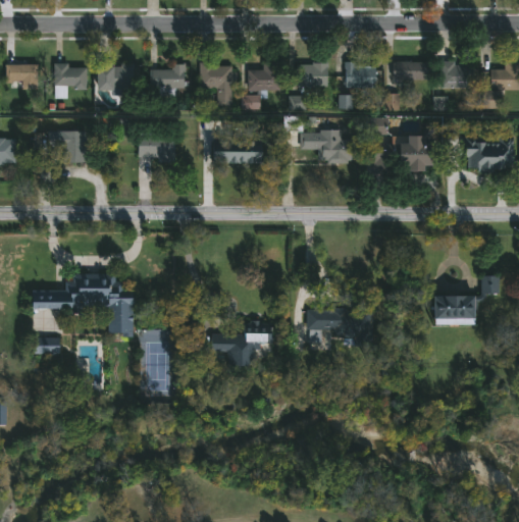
[(280,91),(249,91),(249,70),(263,70),(263,62),(280,62),(280,91)]
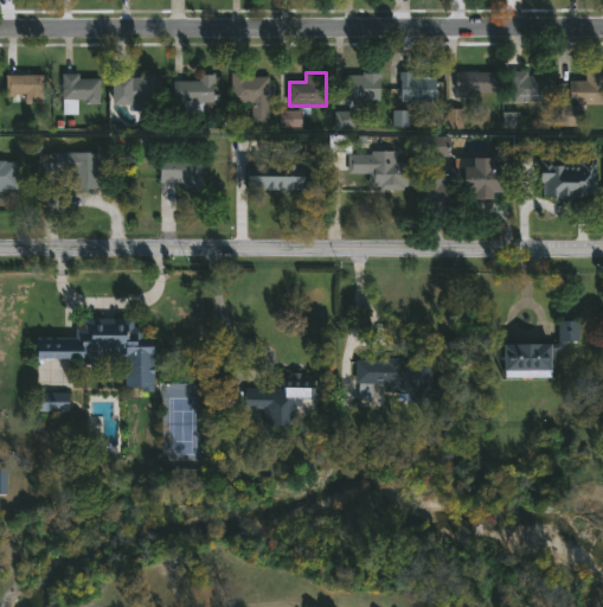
[(457,94),(457,72),(498,72),(498,94),(457,94)]
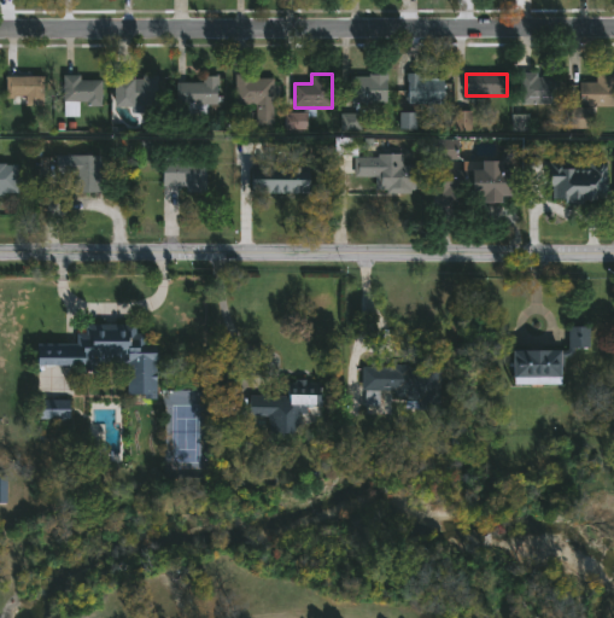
[(592,108),(592,129),(576,128),(576,110),(582,110),(582,82),(597,83),(597,74),(613,74),(613,108),(592,108)]
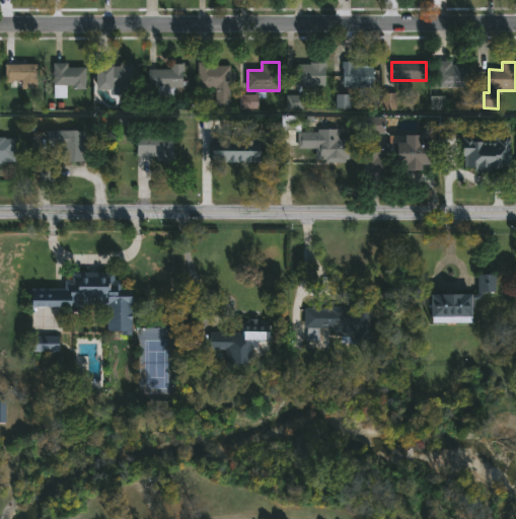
[(438,88),(438,63),(471,63),(471,88),(438,88)]
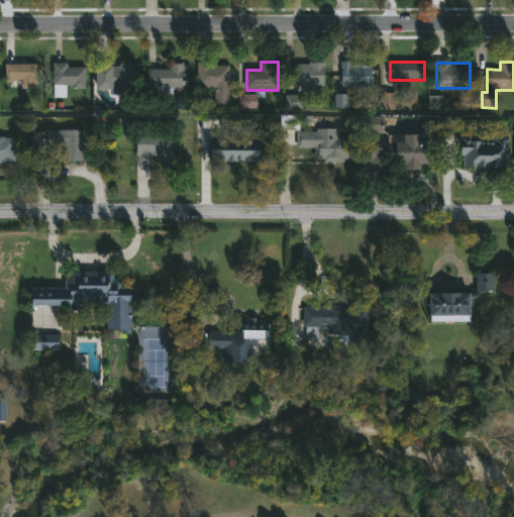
[(38,64),(38,88),(6,88),(6,64),(38,64)]
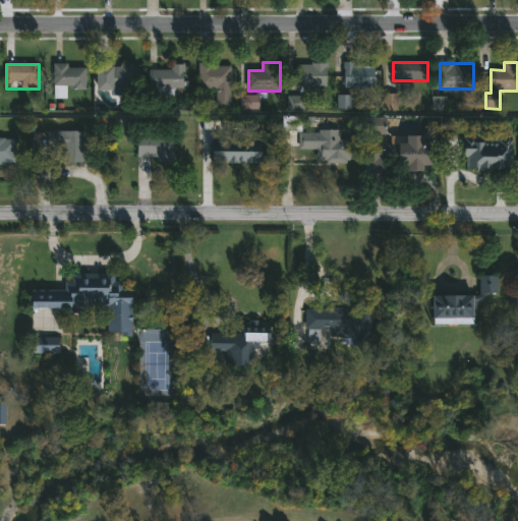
[(200,89),(200,64),(232,64),(232,106),(217,106),(217,89),(200,89)]
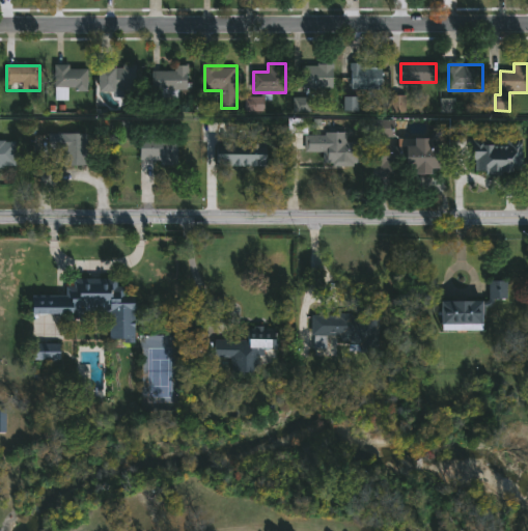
[(303,65),(334,65),(334,88),(303,88),(303,65)]
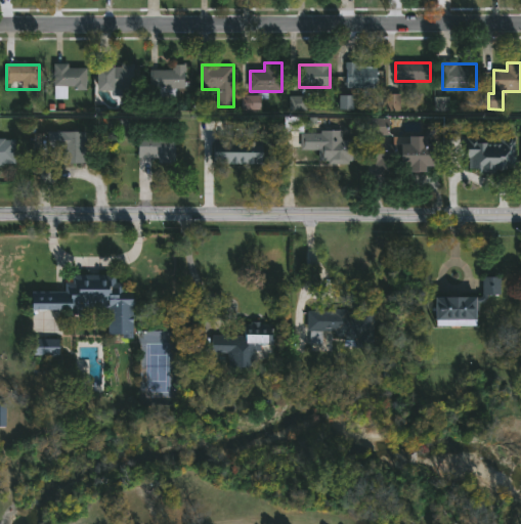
[(378,88),(346,88),(346,64),(378,64),(378,88)]
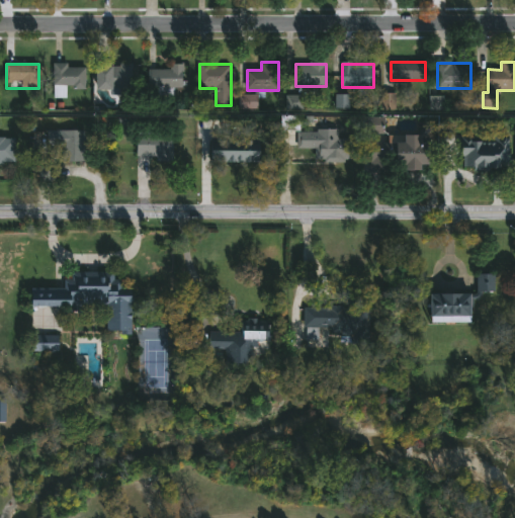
[(86,88),(67,88),(67,96),(54,96),(54,65),(86,65),(86,88)]
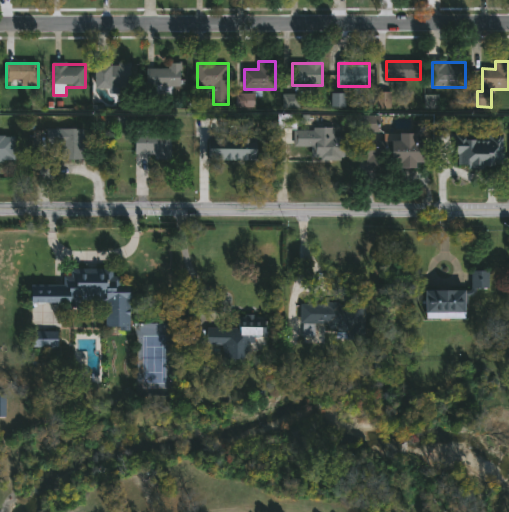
[(132,65),(132,89),(96,89),(96,65),(132,65)]
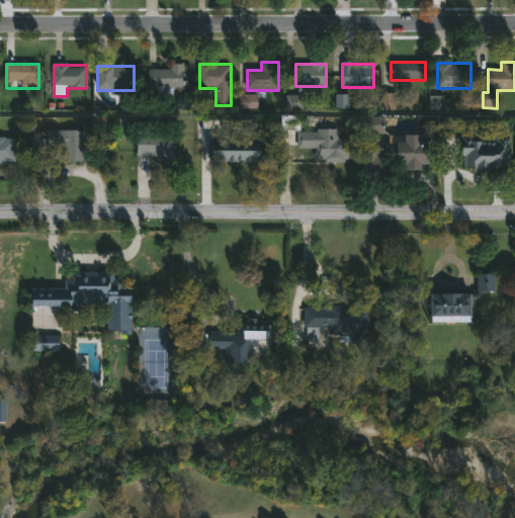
[(187,88),(149,88),(149,68),(187,68),(187,88)]
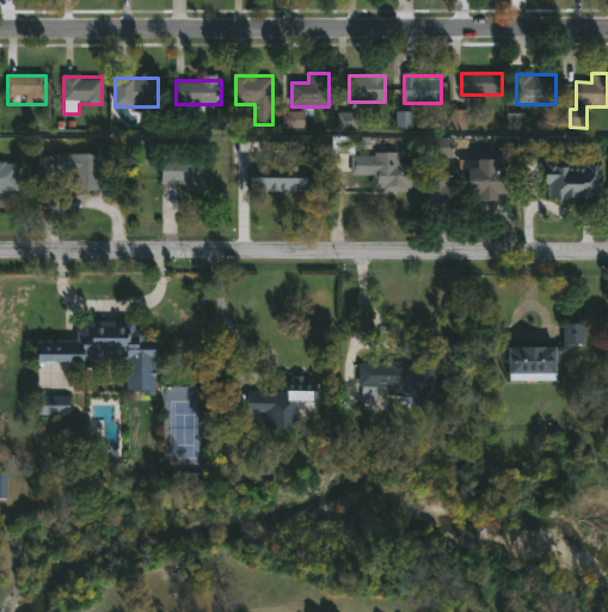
[(75,190),(75,175),(60,175),(60,139),(74,139),(74,153),(100,153),(100,190),(75,190)]
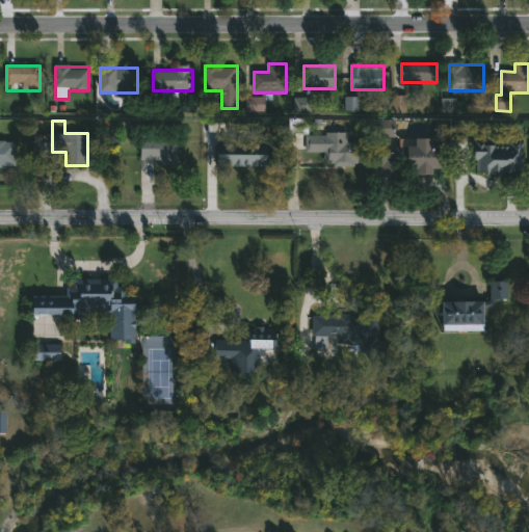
[(268,166),(217,166),(217,130),(268,130),(268,166)]
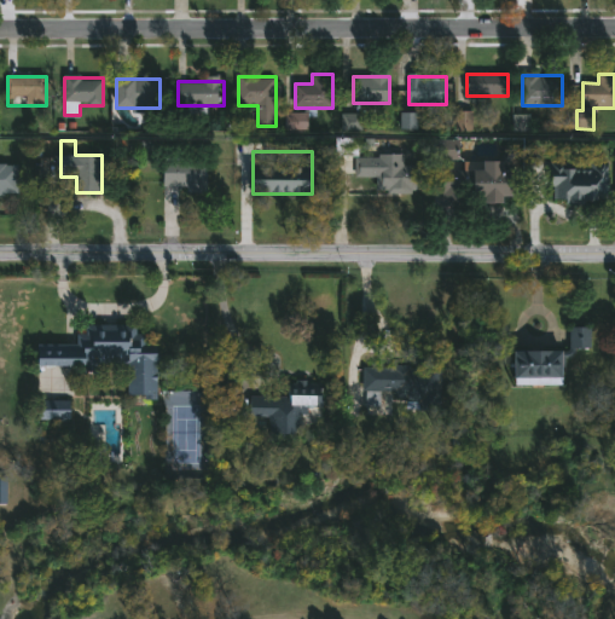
[(429,165),(428,194),(378,194),(378,179),(357,179),(358,155),(404,155),(404,165),(429,165)]
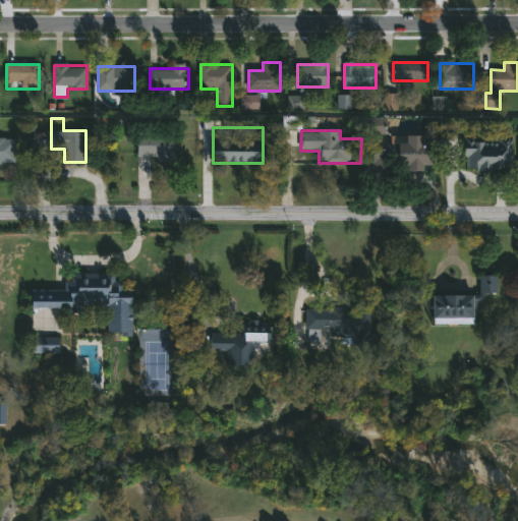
[(138,160),(138,134),(175,134),(175,160),(138,160)]
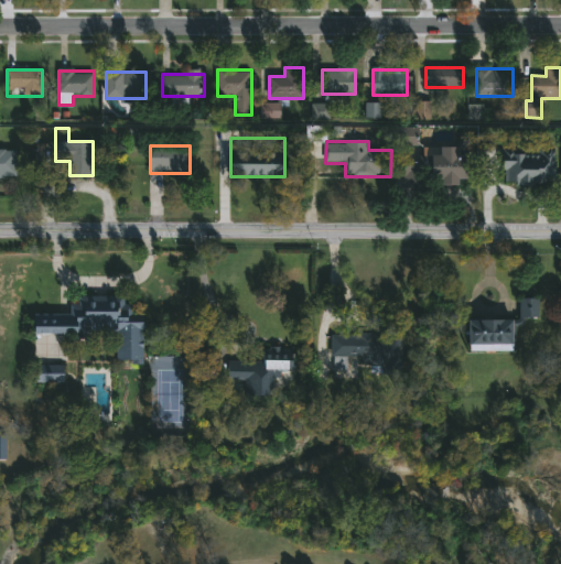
[(551,147),(550,176),(504,175),(504,145),(551,147)]
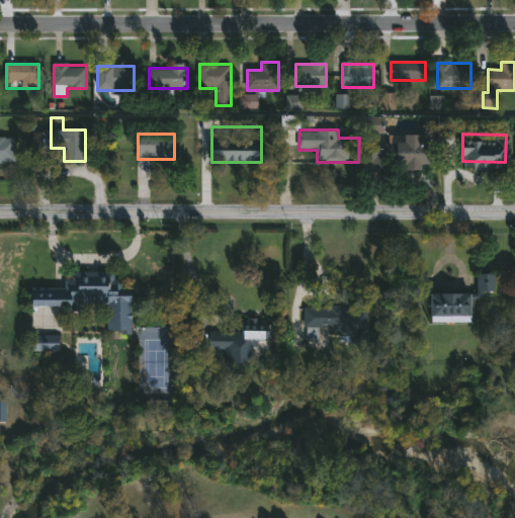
[(397,168),(398,149),(389,149),(388,169),(370,168),(371,142),(398,143),(399,136),(422,137),(421,143),(433,143),(432,170),(397,168)]
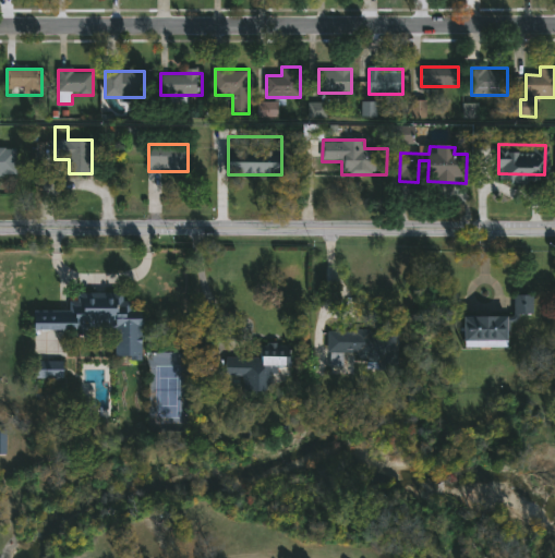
[(0,149),(16,149),(16,176),(0,176),(0,149)]
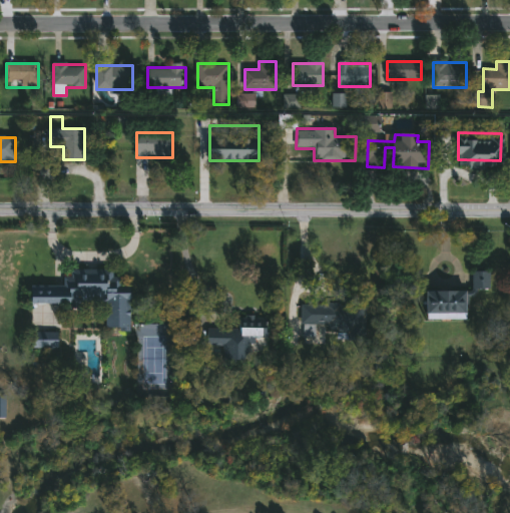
[(117,270),(116,288),(131,288),(131,331),(106,330),(107,302),(82,302),(82,307),(33,306),(33,285),(64,285),(64,277),(72,277),(72,269),(117,270)]
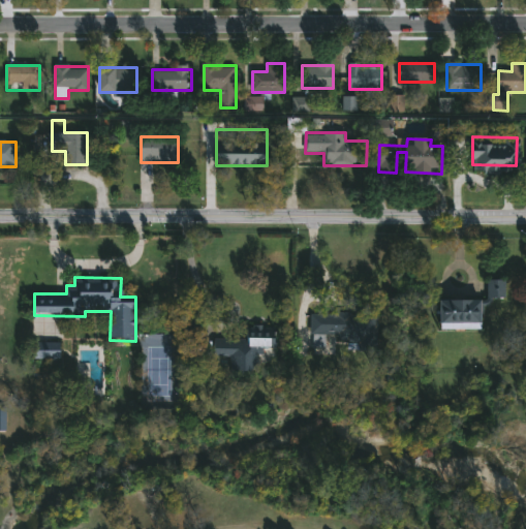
[(488,279),(505,279),(505,300),(488,300),(488,279)]
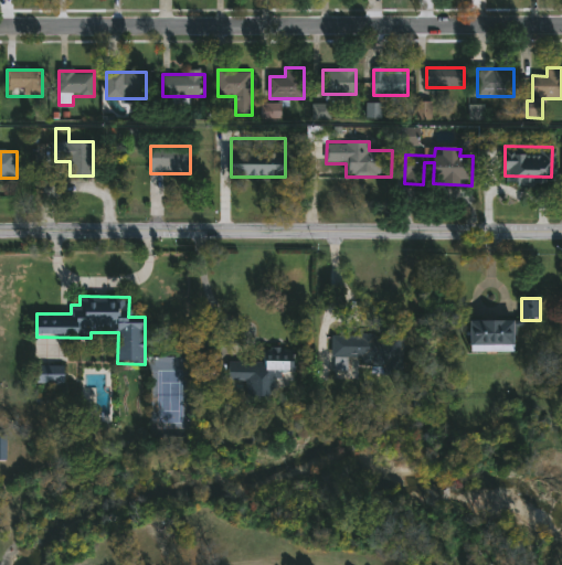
[(516,320),(516,351),(473,351),(473,320),(516,320)]
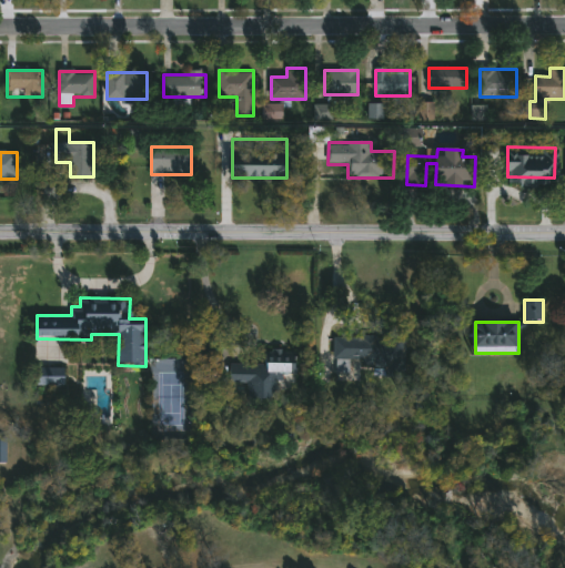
[(334,359),(334,337),(393,337),(393,367),(363,367),(363,361),(334,359)]
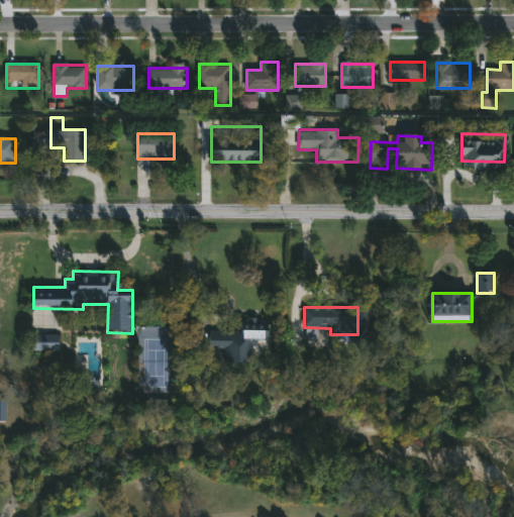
[(241,330),(241,319),(268,318),(269,340),(253,340),(253,364),(226,364),(225,349),(210,349),(210,331),(241,330)]
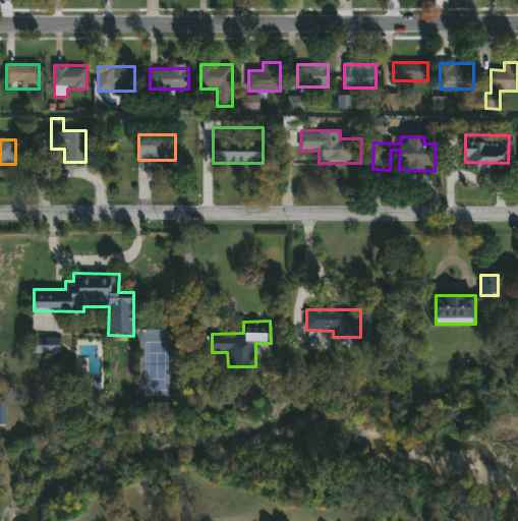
[(60,338),(60,353),(34,353),(34,338),(60,338)]
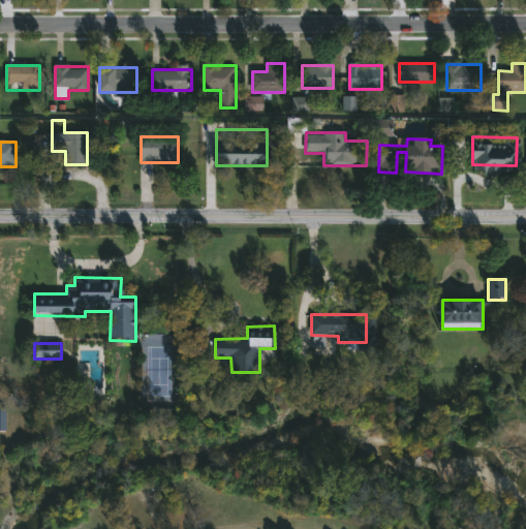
[(0,433),(8,433),(8,410),(0,409),(0,433)]
